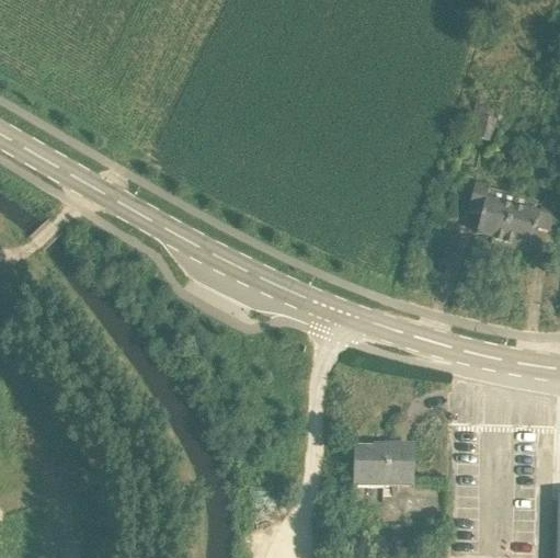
[(475,104),(467,129),(475,132),(473,136),(488,140),(494,118),(484,116),(487,109),(475,104)]
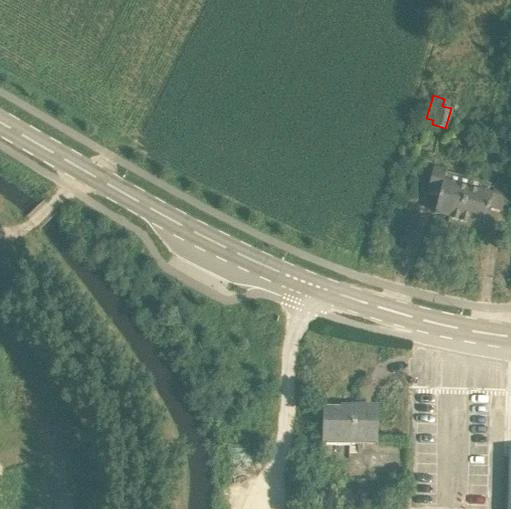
[(469,177),(444,170),(445,167),(433,164),(427,188),(439,191),(434,211),(448,215),(447,220),(457,223),(469,177)]
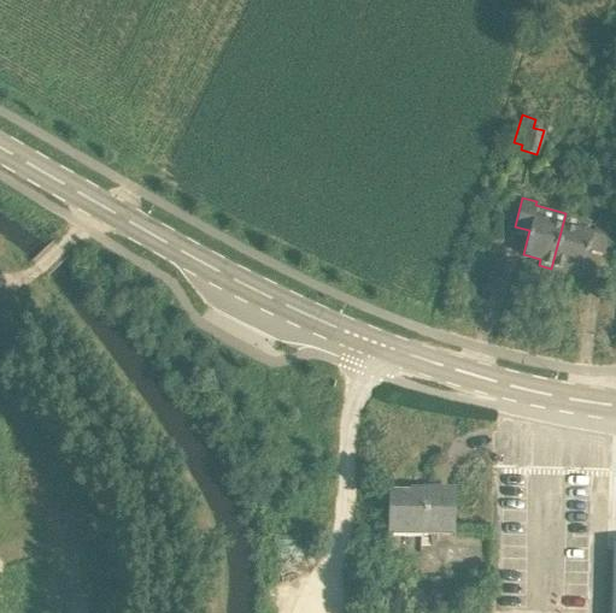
[(599,213),(597,222),(565,213),(551,269),(581,276),(588,247),(603,251),(612,217),(599,213)]
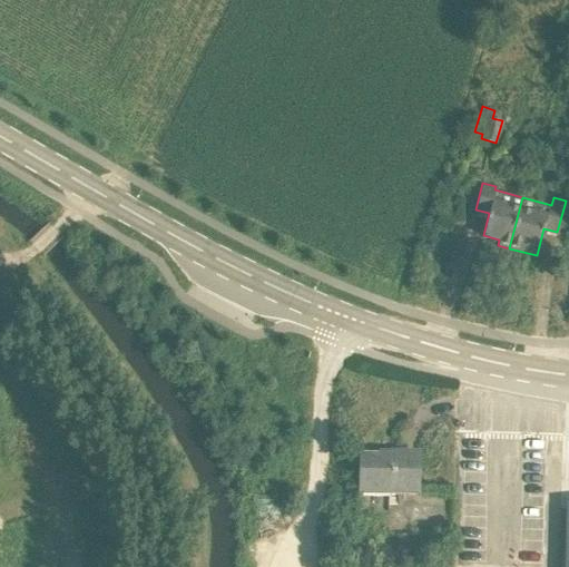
[(359,491),(417,492),(418,452),(391,451),(391,453),(360,453),(359,491)]
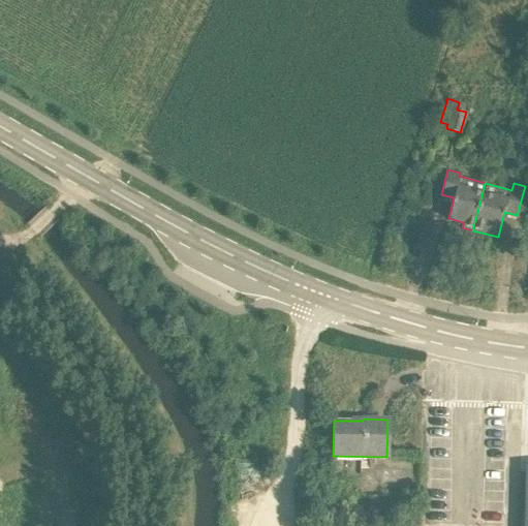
[(367,493),(367,502),(378,502),(378,494),(367,493)]
